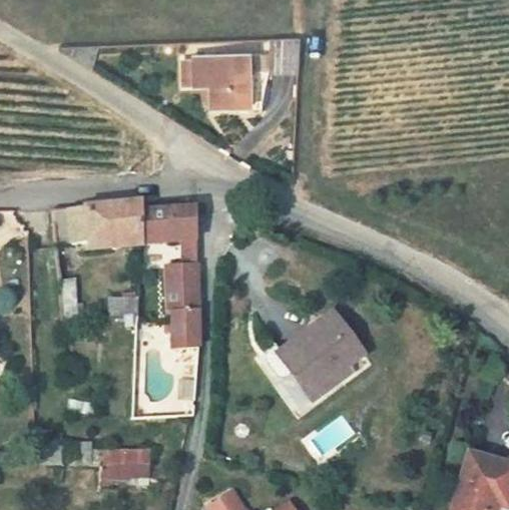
[(275,36),(274,68),(302,69),(304,37),(275,36)]
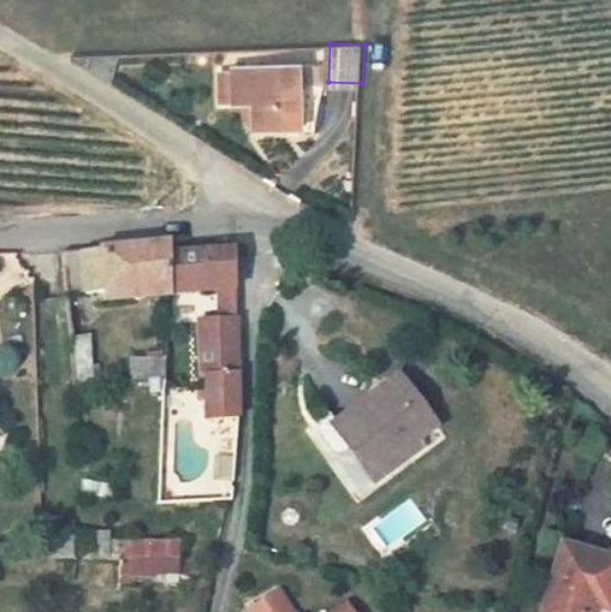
[(255,126),(301,125),(298,63),(233,65),(235,91),(254,90),(255,126)]
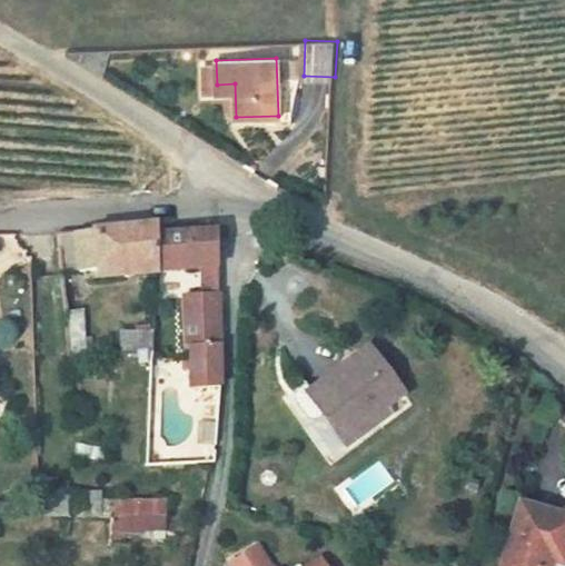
[(160,274),(158,231),(158,225),(77,228),(79,277),(160,274)]
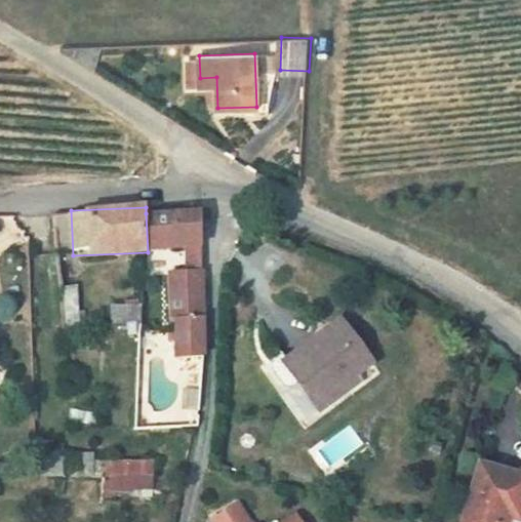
[(148,252),(203,250),(202,211),(146,213),(148,252)]
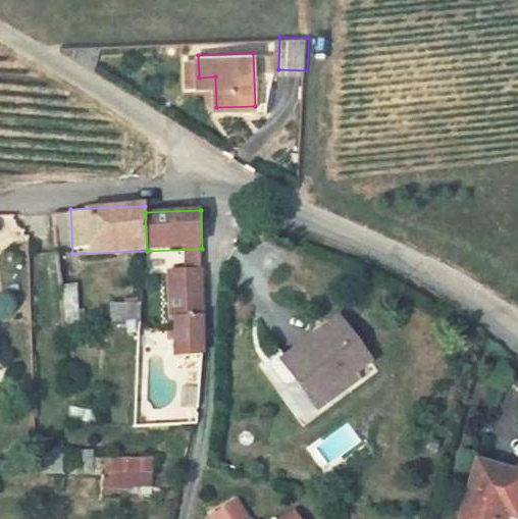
[(178,347),(204,347),(203,268),(172,269),(172,311),(177,311),(178,347)]
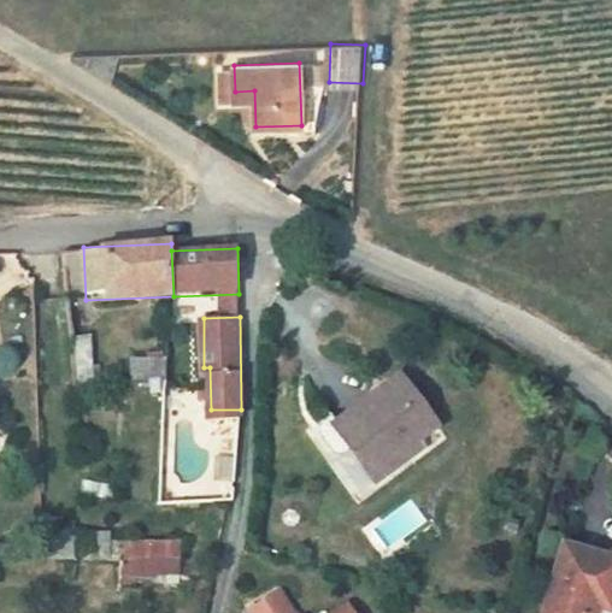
[(135,351),(131,376),(166,381),(170,355),(135,351)]
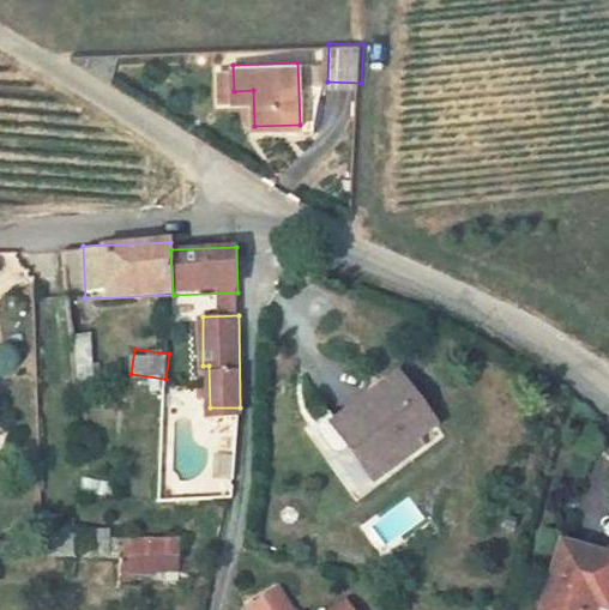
[(416,439),(436,423),(401,372),(337,417),(355,442),(348,447),(367,473),(416,439)]
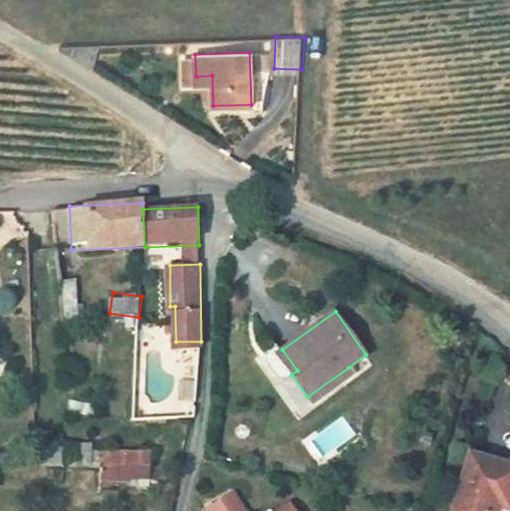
[(354,374),(348,367),(307,397),(313,405),(354,374)]
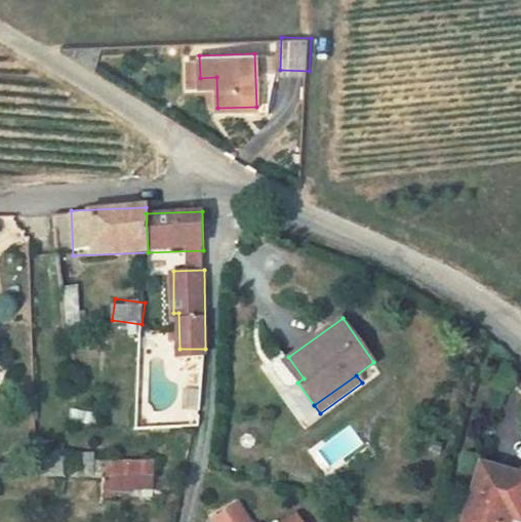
[(156,489),(156,457),(109,456),(109,488),(156,489)]
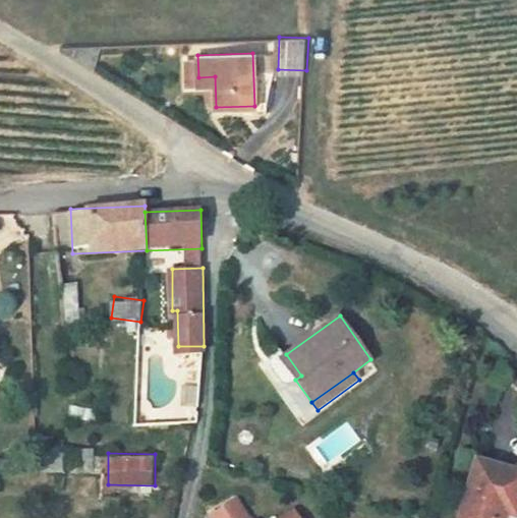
[(516,513),(516,470),(480,459),(462,517),(516,517),(516,513)]
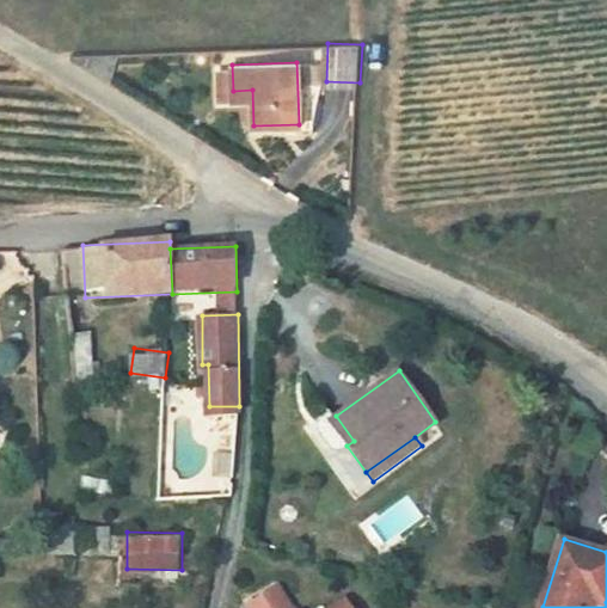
[(293,607),(279,583),(247,602),(250,607),(354,607),(348,597),(330,607),(293,607)]
